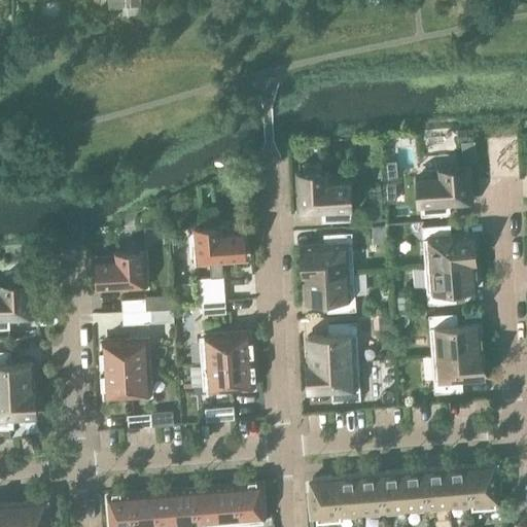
[(459,142),(467,141),(466,129),(458,130),(459,142)]
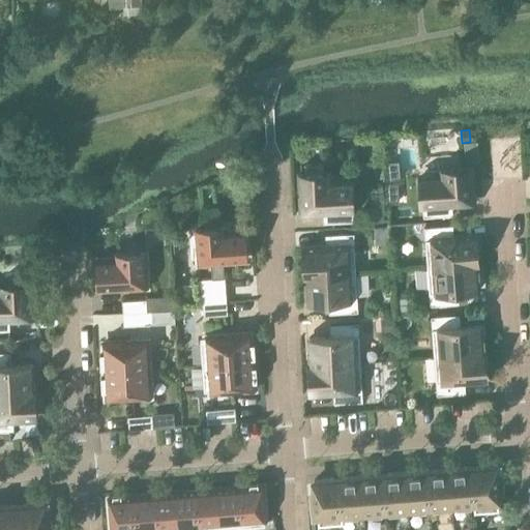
[(477,142),(465,143),(466,163),(478,162),(477,142)]
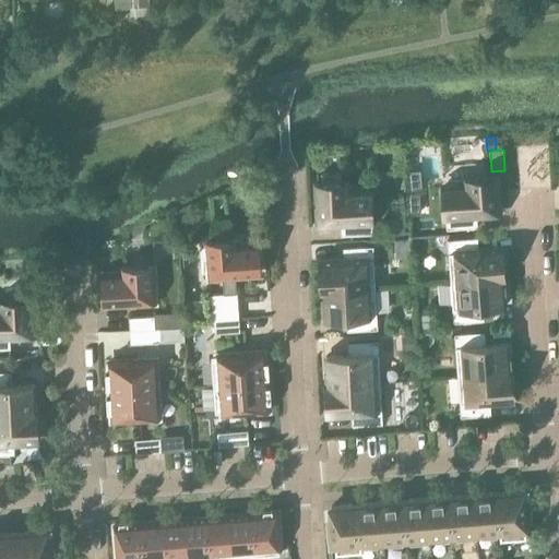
[(319,224),(341,223),(342,236),(372,234),(370,191),(347,192),(346,181),(341,182),(341,173),(322,174),(322,182),(317,183),(318,203),(314,203),(314,213),(319,213),(319,224)]
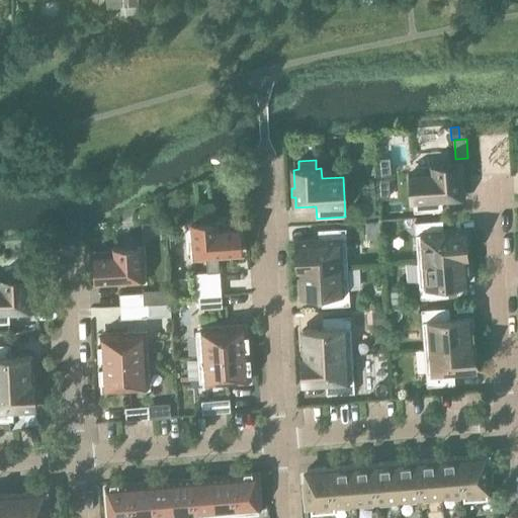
[(411,173),(414,212),(443,210),(442,198),(462,196),(461,186),(464,186),(464,177),(461,178),(459,164),(450,165),(450,163),(441,164),(441,166),(432,166),(432,171),(411,173)]
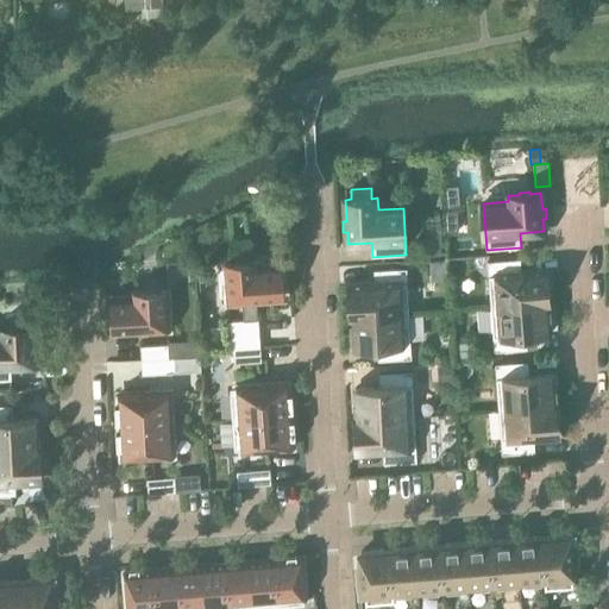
[(456,213),(445,213),(446,233),(457,232),(456,213)]
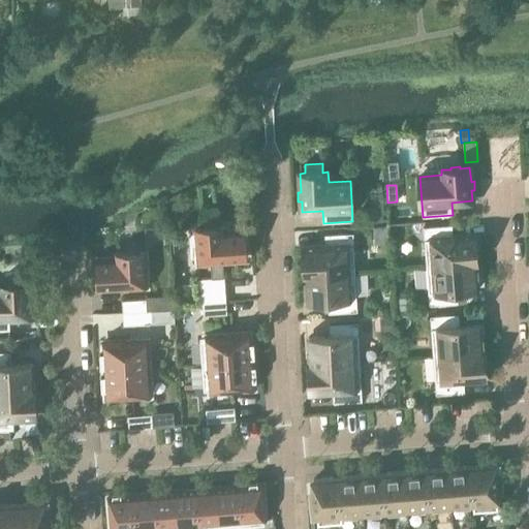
[(382,207),(370,208),(371,221),(383,221),(382,207)]
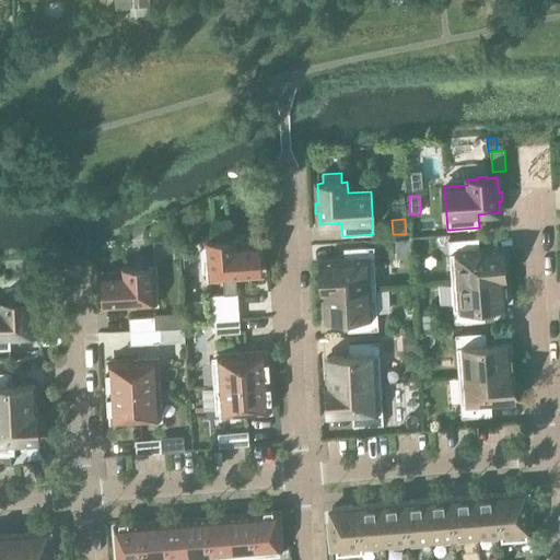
[(208,247),(200,248),(202,273),(210,272),(211,277),(223,277),(224,294),(237,293),(236,276),(260,273),(259,267),(261,267),(260,251),(258,251),(258,244),(237,246),(237,241),(231,241),(231,238),(214,240),(214,242),(208,243),(208,247)]
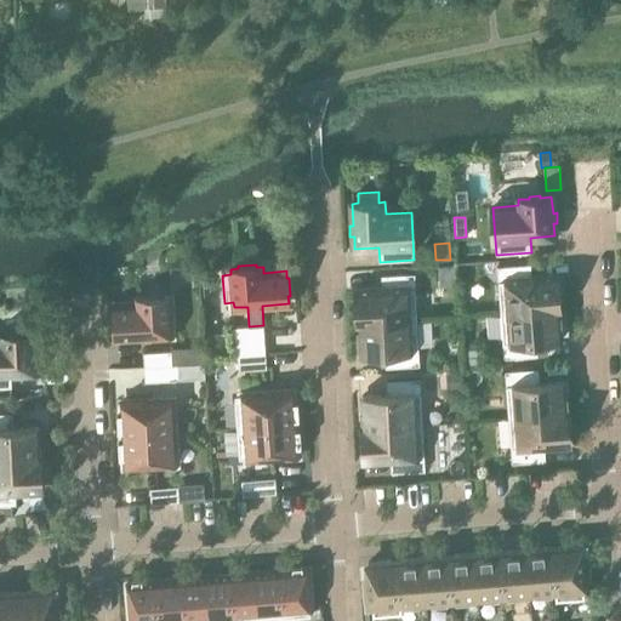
[(497,267),(501,313),(559,308),(559,302),(562,302),(560,291),(558,291),(557,277),(533,279),(531,265),(497,267)]
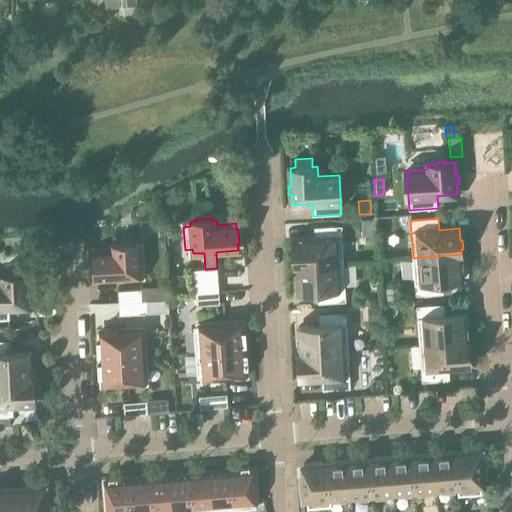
[(295,266),(344,263),(342,225),(314,227),(315,239),(294,240),(294,252),(293,252),(293,261),(295,261),(295,266)]
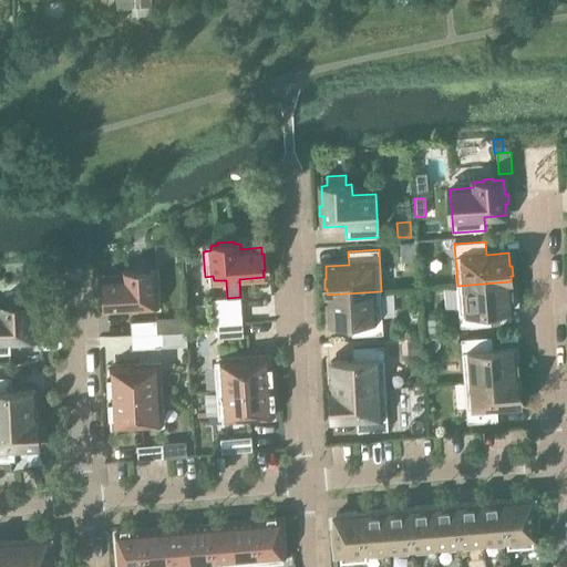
[(106,308),(156,306),(155,270),(147,271),(147,268),(132,269),(132,271),(125,272),(125,277),(105,278),(105,286),(103,286),(104,301),(106,301),(106,308)]
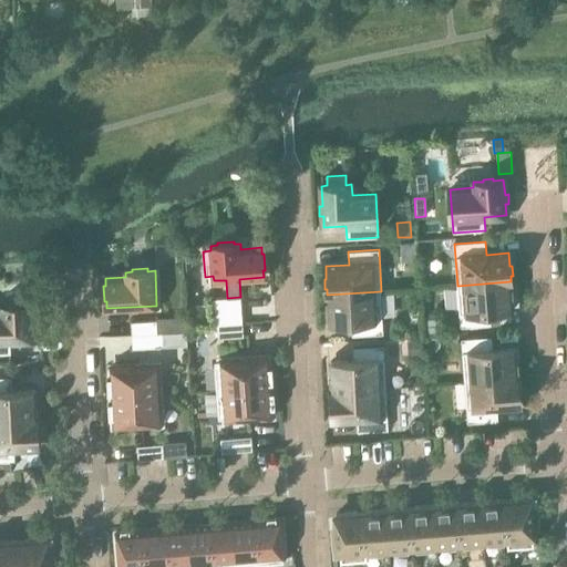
[(512,287),(511,281),(457,286),(461,328),(491,325),(491,312),(513,310),(513,297),(514,297),(513,287),(512,287)]
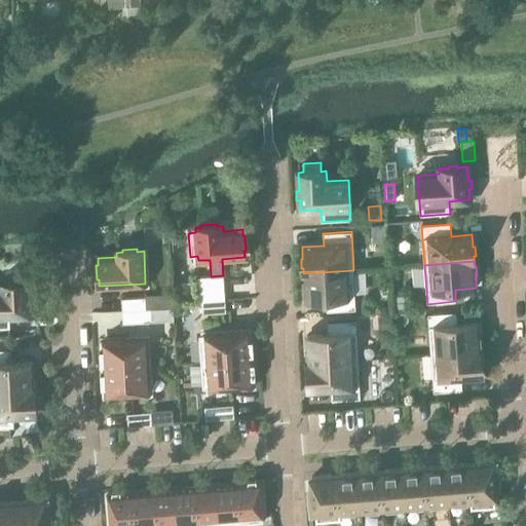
[(327,311),(355,309),(353,270),(303,273),(303,278),(302,278),(302,288),(304,288),(304,300),(326,299),(327,311)]
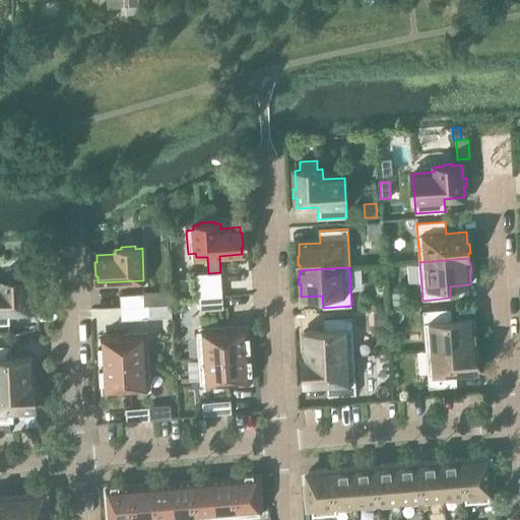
[(208,273),(192,274),(194,299),(199,298),(222,296),(220,272),(208,273)]
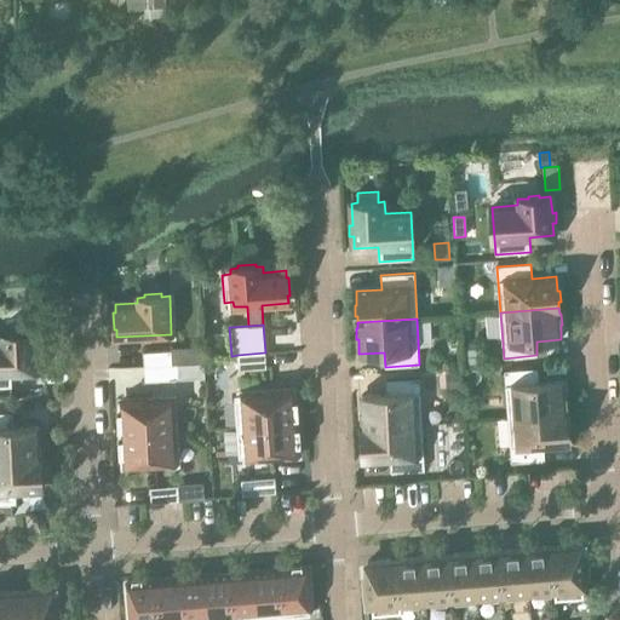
[(34,348),(34,332),(22,332),(22,331),(11,331),(11,333),(0,333),(1,339),(0,339),(0,386),(12,386),(11,372),(35,371),(35,359),(39,359),(38,348),(34,348)]
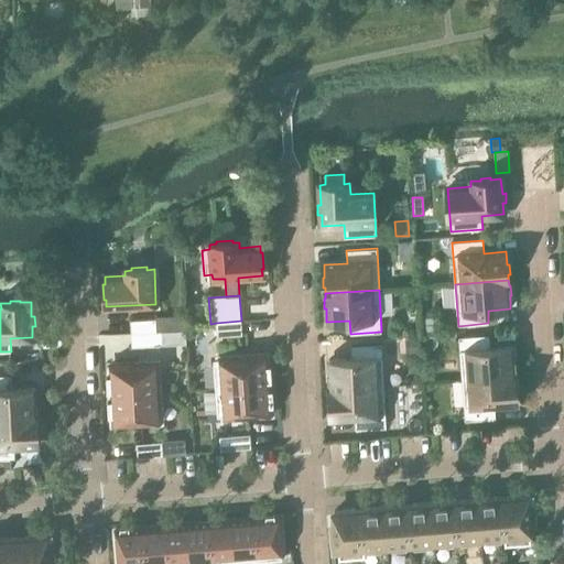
[(155,318),(130,320),(131,333),(165,332),(164,316),(155,317),(155,318)]
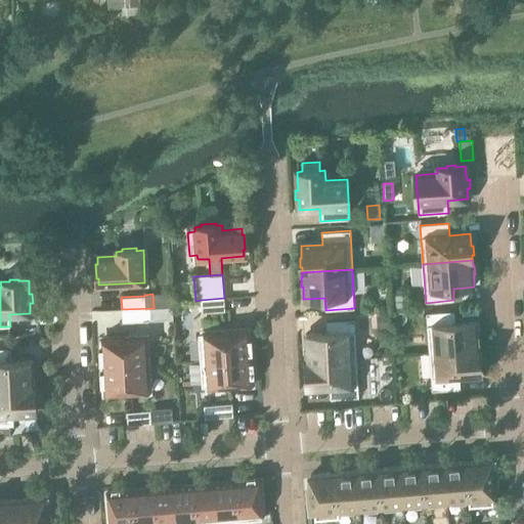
[(224,298),(201,300),(202,312),(225,310),(224,298)]
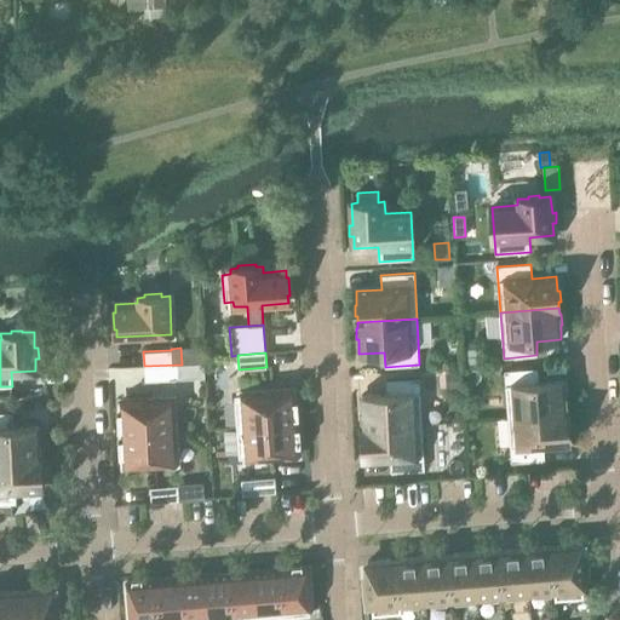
[(182,365),(144,366),(145,380),(173,379),(205,378),(205,363),(182,365)]
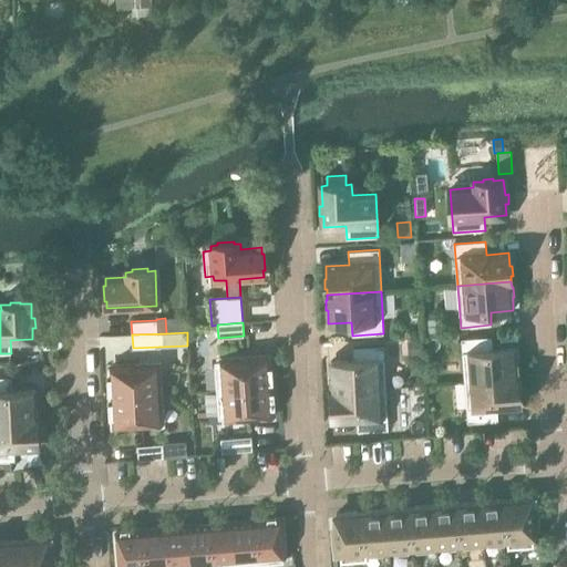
[(461,339),(464,381),(518,377),(518,371),(519,371),(518,361),(517,361),(516,348),(493,350),(492,337),(461,339)]
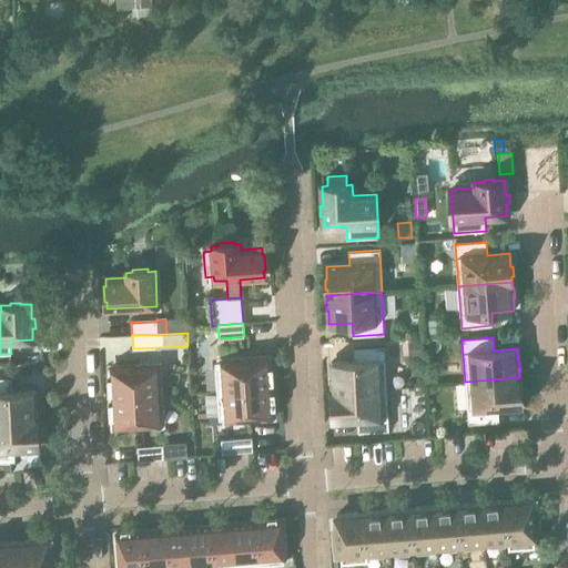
[(409,341),(411,357),(423,356),(422,340),(409,341)]
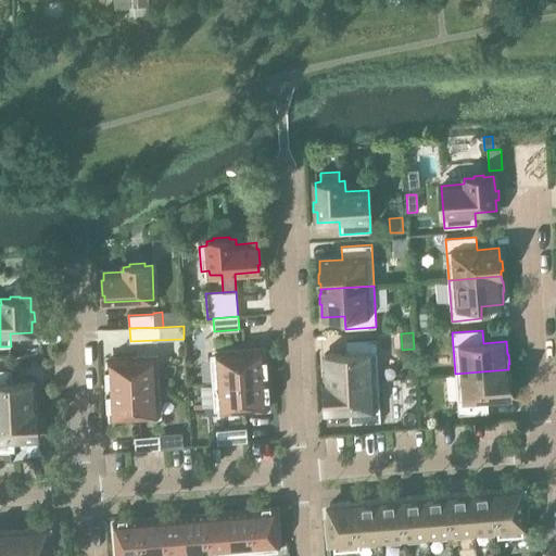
[(325,382),(378,380),(376,339),(345,340),(346,353),(324,354),(325,368),(323,368),(324,378),(325,378),(325,382)]
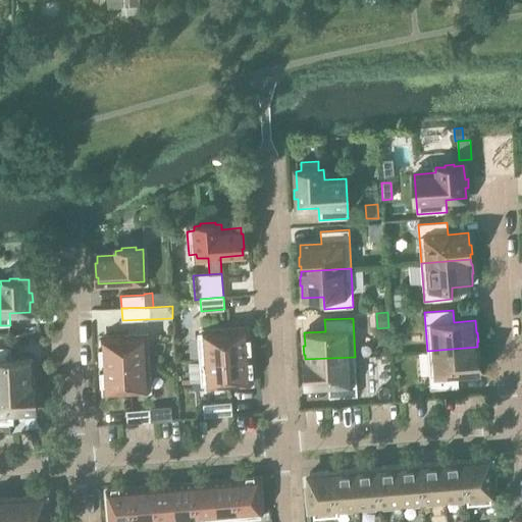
[(248,329),(220,331),(220,327),(202,328),(202,332),(197,332),(199,359),(250,355),(250,352),(252,351),(251,336),(249,336),(248,329)]
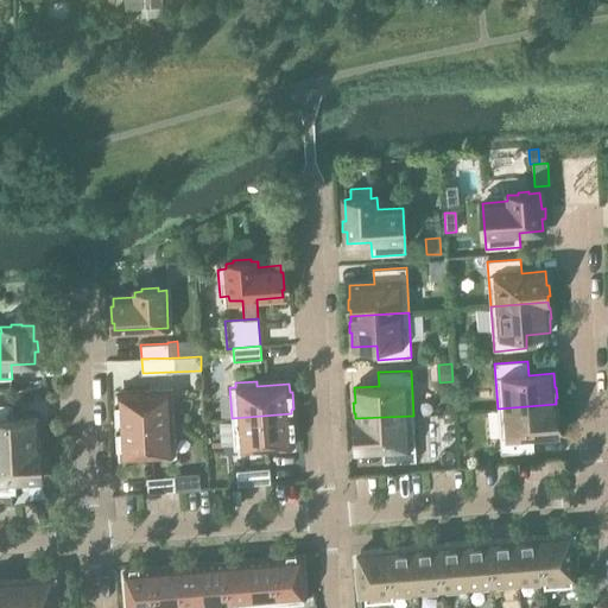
[(119,425),(172,423),(171,391),(170,387),(150,388),(150,392),(118,394),(118,403),(115,404),(116,420),(119,420),(119,425)]
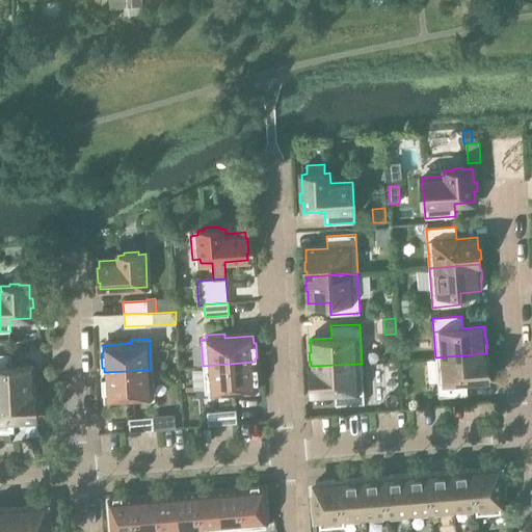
[(0,393),(34,392),(34,387),(35,387),(35,377),(33,377),(33,365),(11,366),(10,353),(0,353),(0,393)]
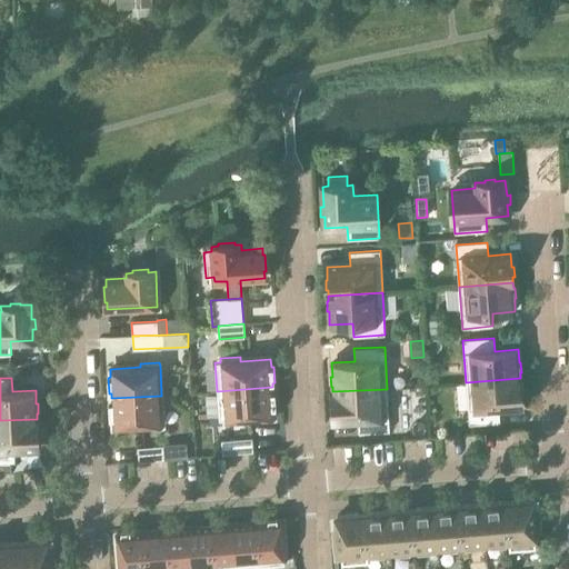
[(520,383),(520,378),(466,382),(469,425),(500,422),(499,409),(522,407),(521,393),(523,393),(522,383),(520,383)]
